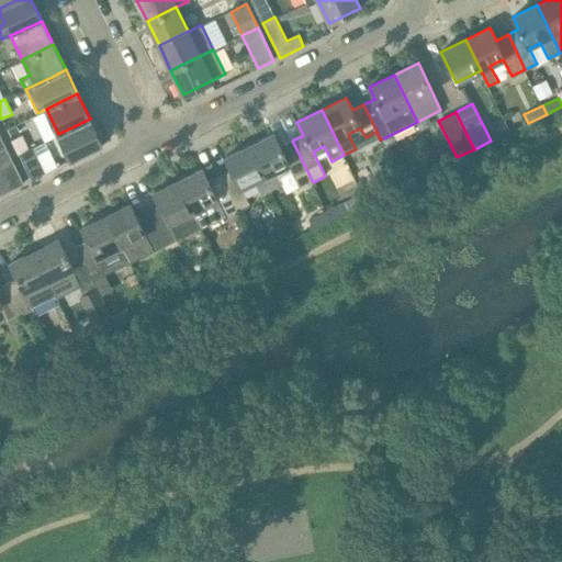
[(32,125),(29,119),(11,126),(7,128),(10,135),(32,125)]
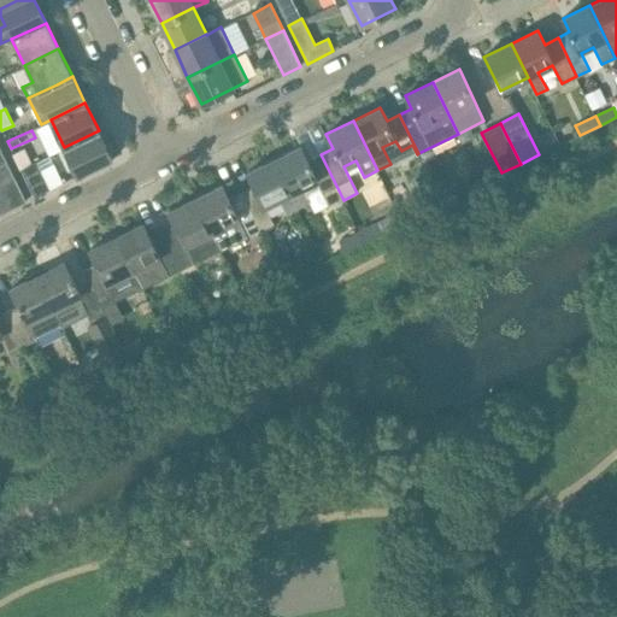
[(99,130),(64,147),(78,176),(112,159),(99,130)]
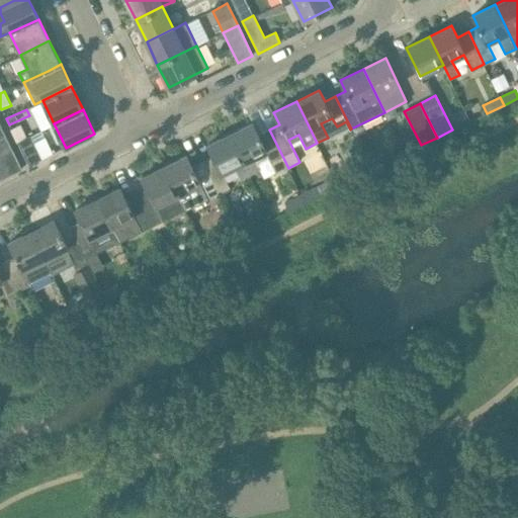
[(276,174),(288,168),(269,130),(259,135),(253,122),(230,134),(250,175),(260,170),(254,157),(265,152),(276,174)]
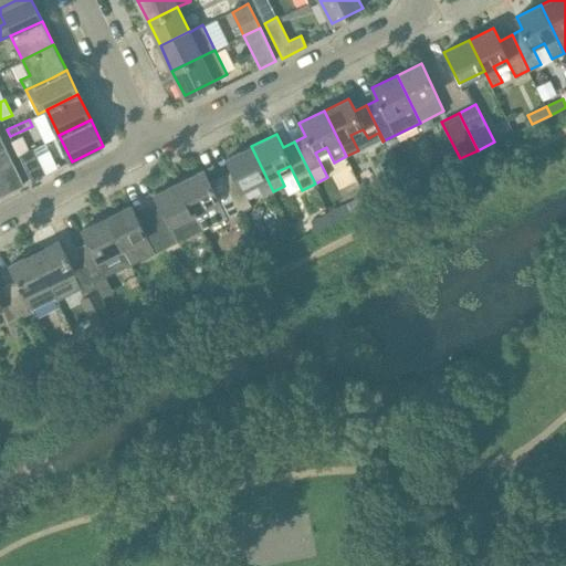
[(21,137),(12,142),(19,155),(28,149),(21,137)]
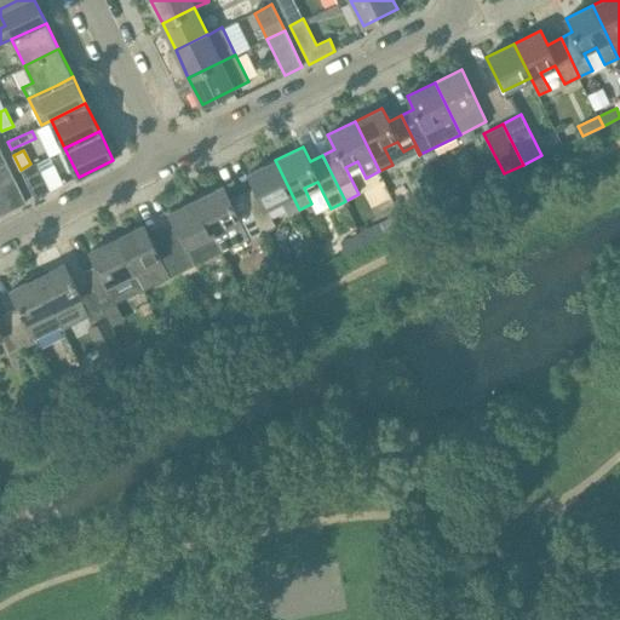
[(287,214),(299,210),(275,160),(248,173),(254,188),(244,193),(262,233),(275,227),(265,206),(280,199),(287,214)]
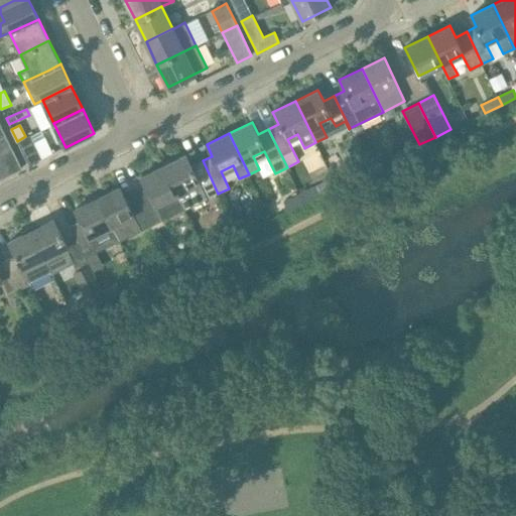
[(41,158),(30,135),(17,141),(28,164),(41,158)]
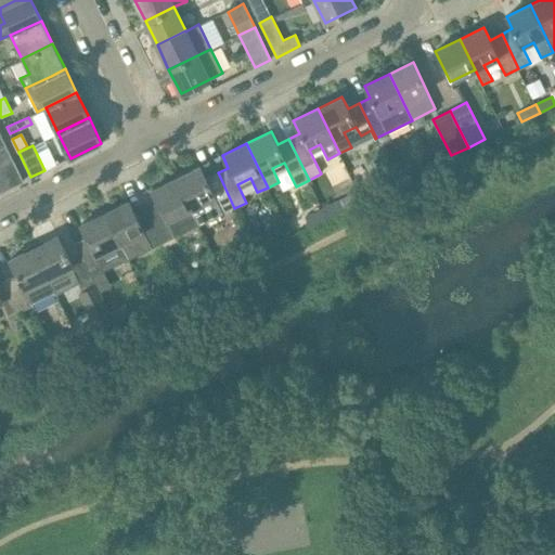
[(7,146),(0,150),(0,164),(12,158),(7,146)]
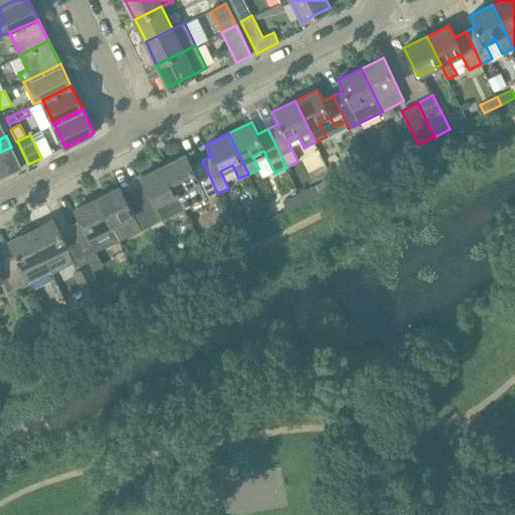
[(11,147),(0,152),(0,154),(9,174),(22,168),(11,147)]
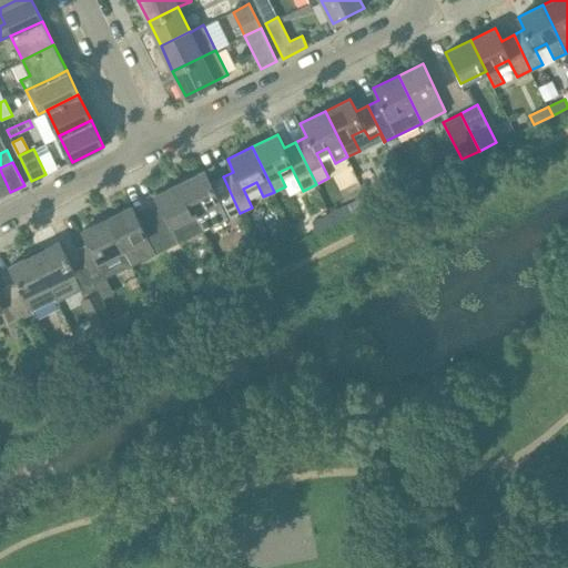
[(0,196),(10,192),(0,170),(0,196)]
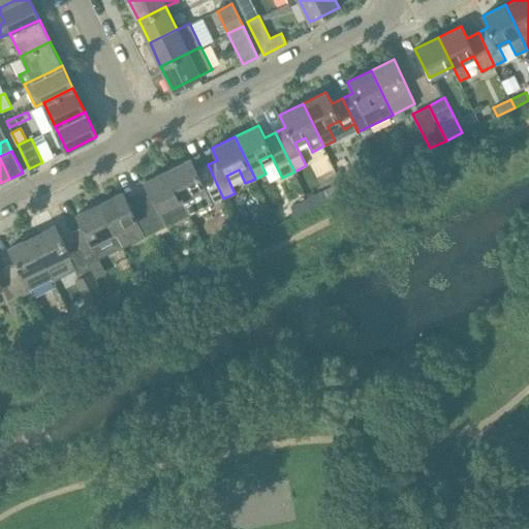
[(375,165),(378,174),(394,166),(390,158),(375,165)]
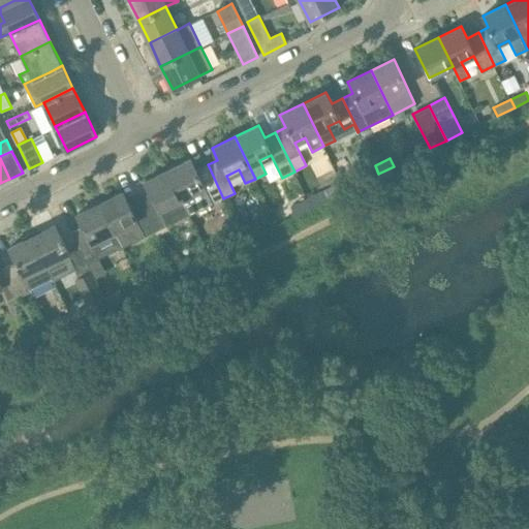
[(167,169),(190,215),(223,198),(208,164),(196,170),(190,159),(167,169)]
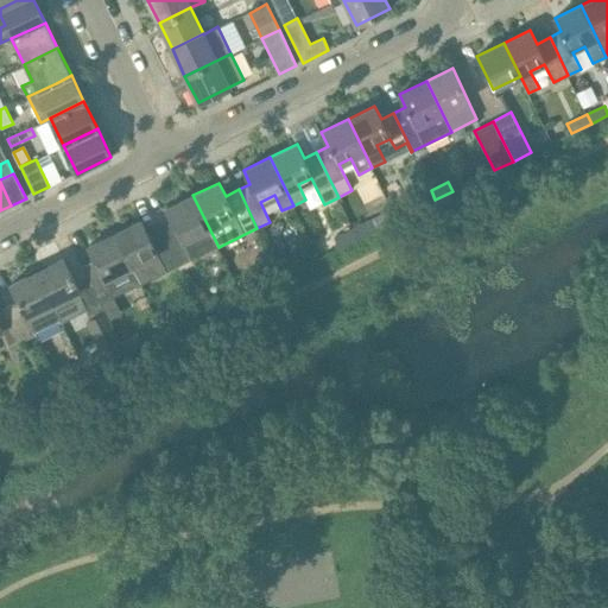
[(413,200),(417,208),(435,200),(431,190),(413,200)]
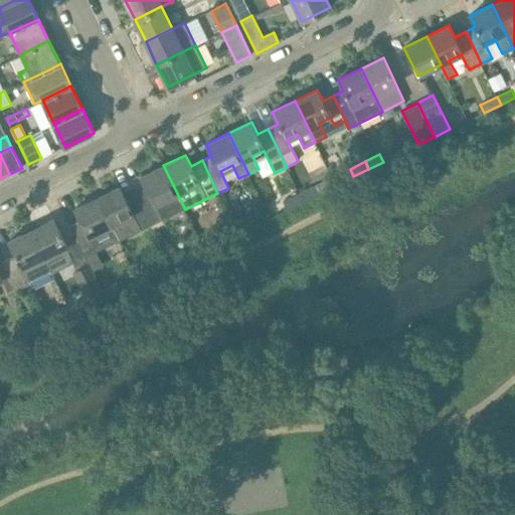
[(185,209),(163,165),(140,177),(146,188),(137,192),(152,224),(185,209)]
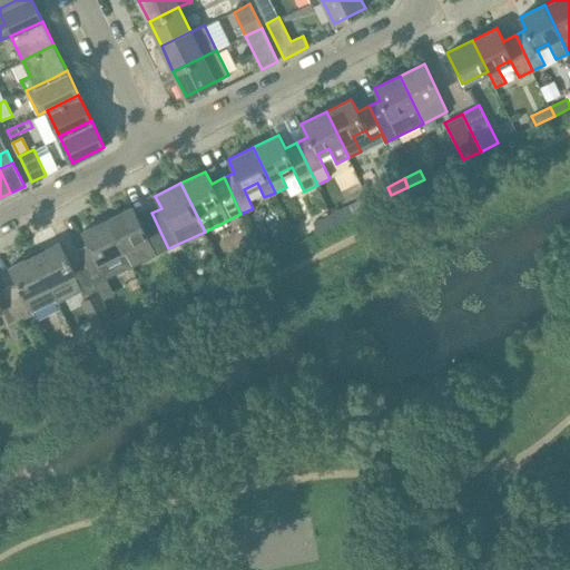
[(367,195),(331,214),(335,223),(372,205),(367,195)]
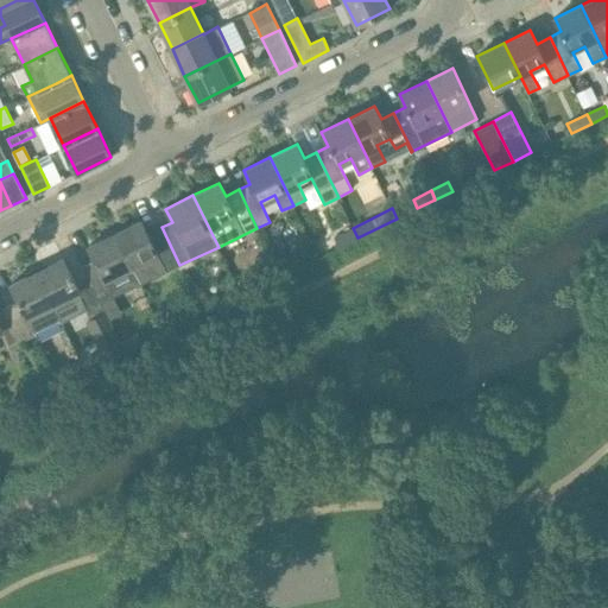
[(141,221),(115,233),(140,285),(179,265),(162,227),(147,234),(141,221)]
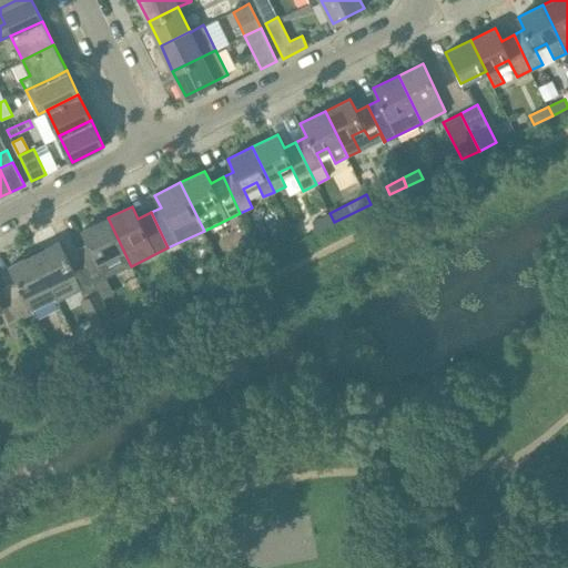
[(334,222),(330,213),(312,221),(316,231),(334,222)]
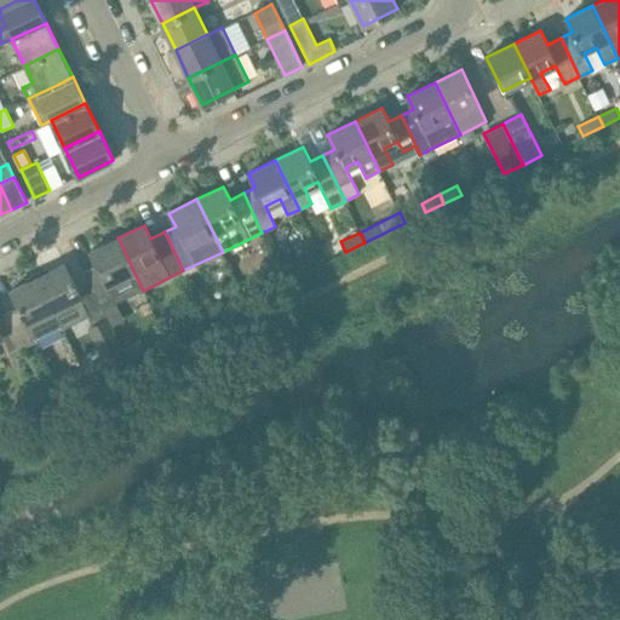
[(116,304),(143,291),(118,237),(89,252),(95,264),(84,270),(93,292),(101,305),(114,299),(116,304)]
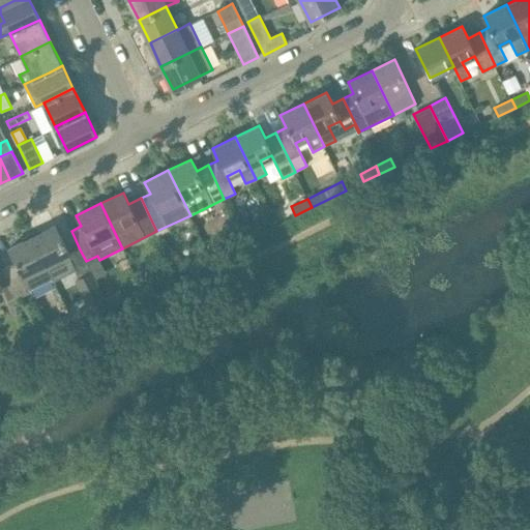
[(261,231),(256,222),(243,228),(247,237),(261,231)]
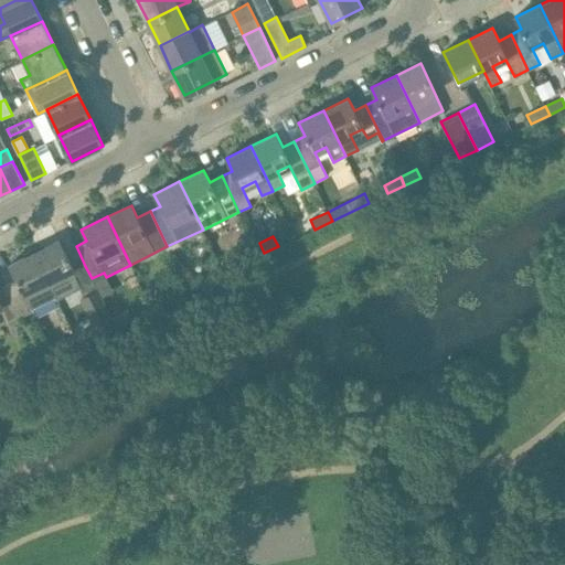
[(70,292),(62,276),(74,270),(59,241),(35,252),(56,297),(57,299),(70,292)]
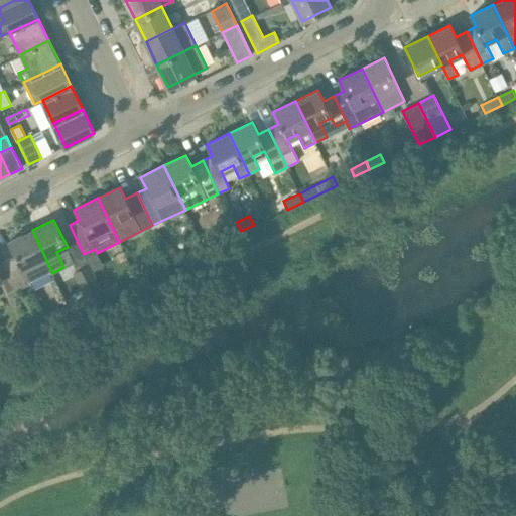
[(234,226),(217,235),(221,242),(238,234),(234,226)]
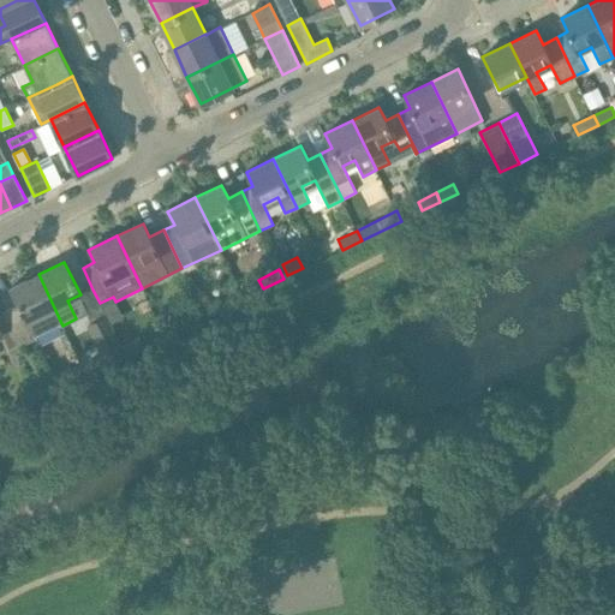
[(18,305),(7,310),(23,344),(36,338),(36,336),(61,323),(39,274),(11,288),(18,305)]
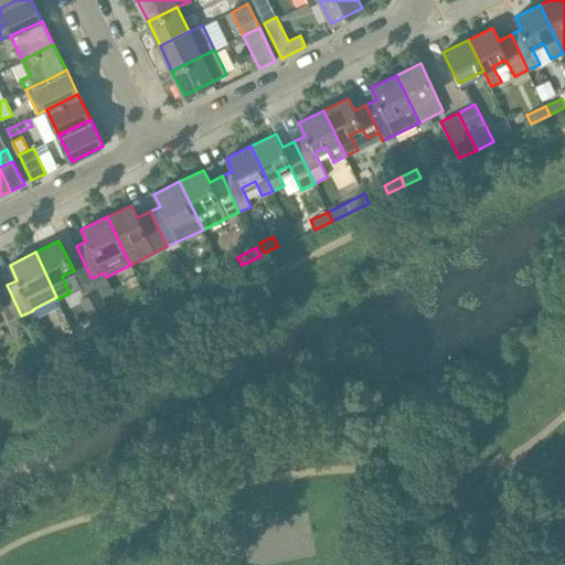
[(205,283),(202,275),(187,281),(190,289),(205,283)]
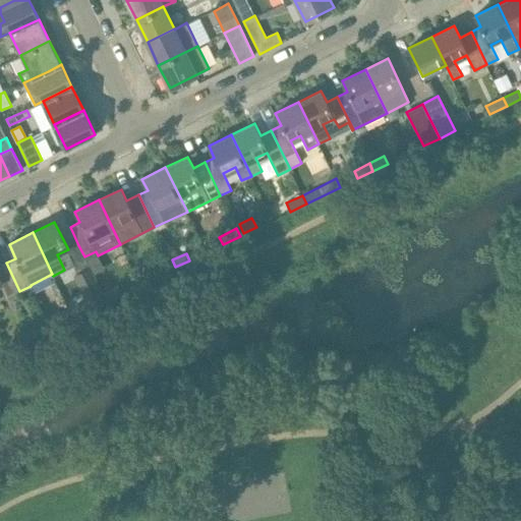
[(0,284),(2,283),(9,296),(19,291),(6,263),(0,266),(0,284)]
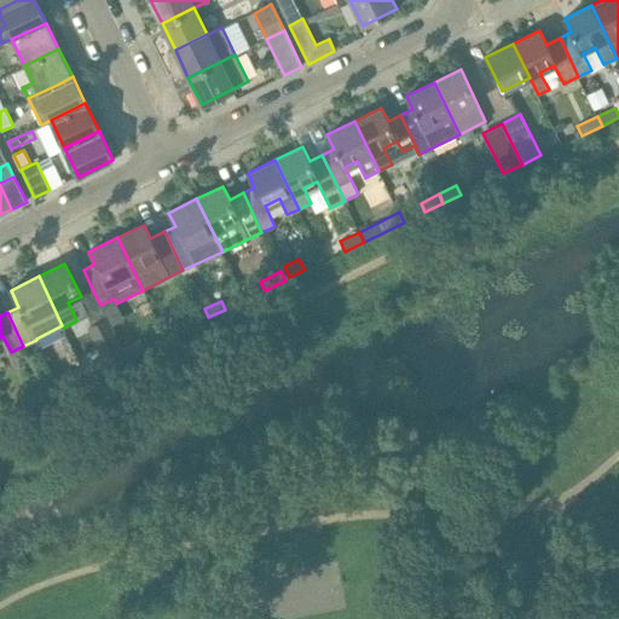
[(91,325),(87,327),(106,368),(125,358),(123,353),(122,352),(121,350),(106,318),(91,325)]
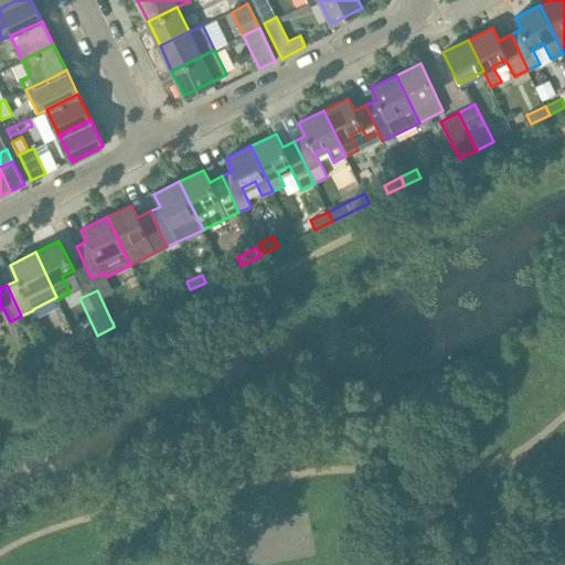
[(113,322),(114,327),(129,319),(126,311),(110,319),(112,321),(113,322)]
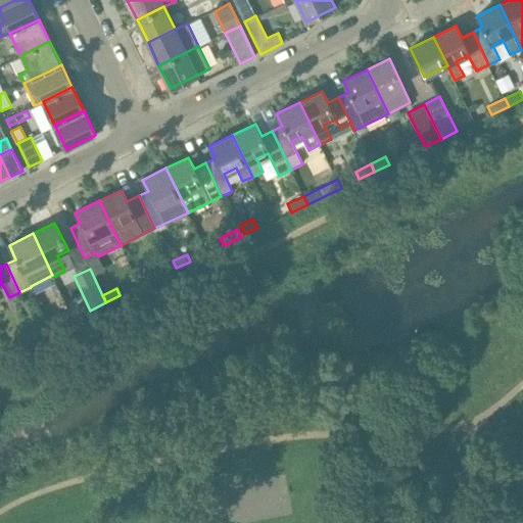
[(40,334),(74,319),(69,311),(69,312),(68,310),(51,317),(52,320),(47,322),(45,316),(34,321),(40,334)]
